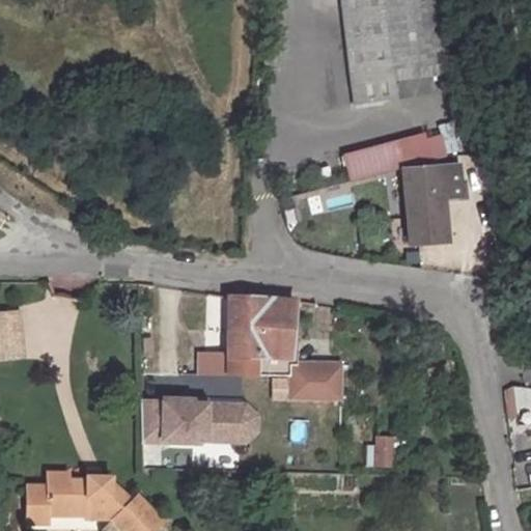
[(395,99),(393,82),(391,65),(382,0),(340,0),(354,104),(395,99)]
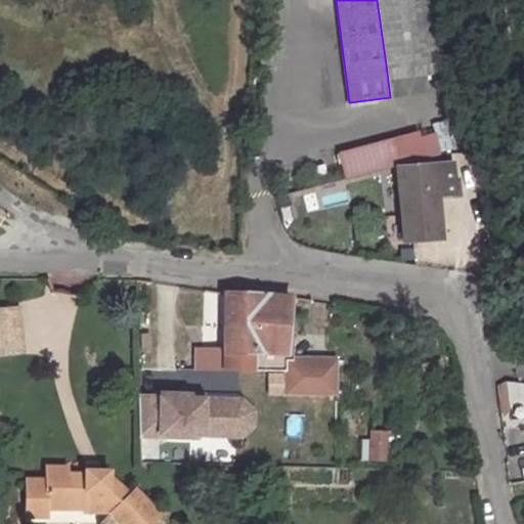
[(435,58),(428,0),(377,0),(386,64),(435,58)]
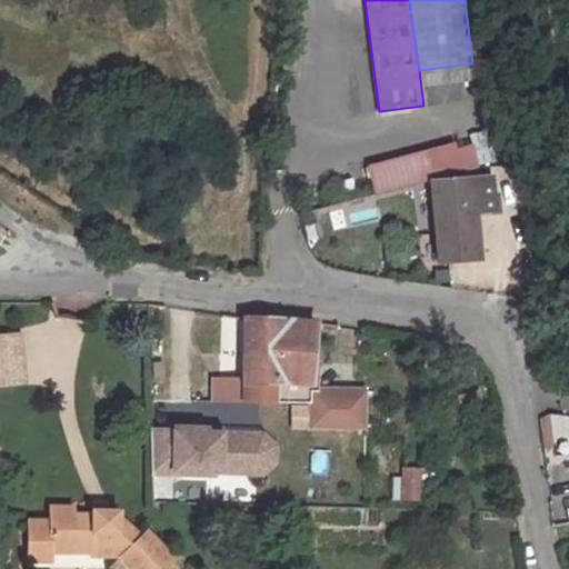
[(475,81),(472,63),(419,70),(421,88),(475,81)]
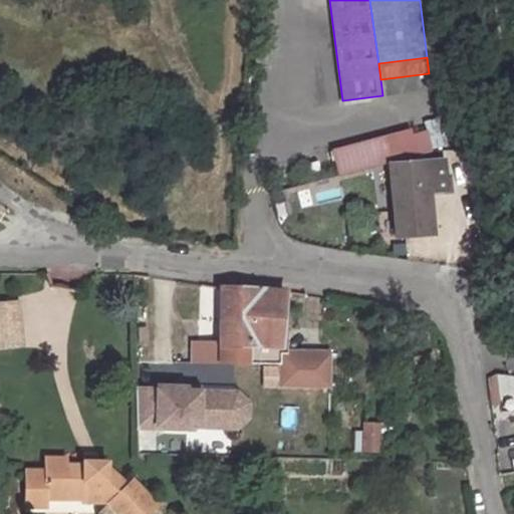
[(388,163),(401,159),(429,151),(425,131),(410,135),(409,129),(329,152),(337,180),(368,169),(388,163)]
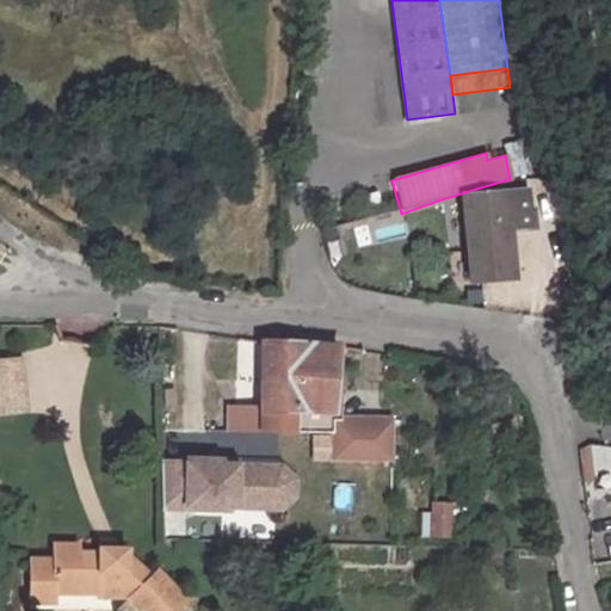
[(528,189),(476,189),(461,193),(464,242),(468,284),(514,281),(510,233),(532,229),(528,189)]
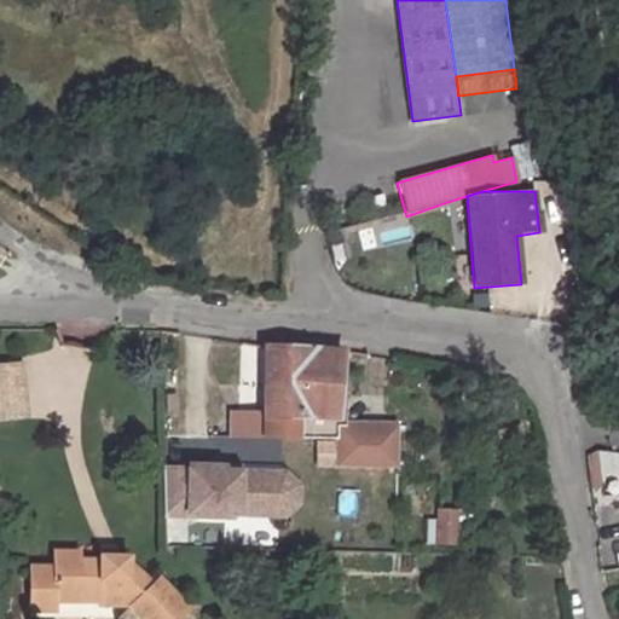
[(458,248),(470,246),(467,196),(444,203),(445,220),(457,221),(458,248)]
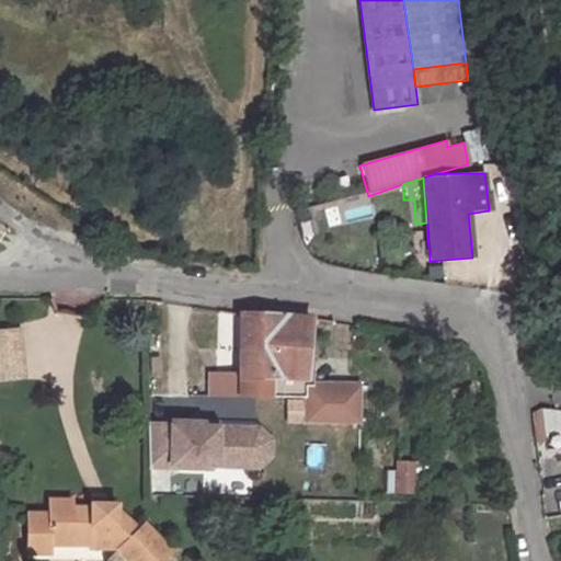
[(273,320),(236,315),(236,376),(236,398),(304,399),(302,423),(357,423),(358,386),(304,389),(309,321),(273,320)]
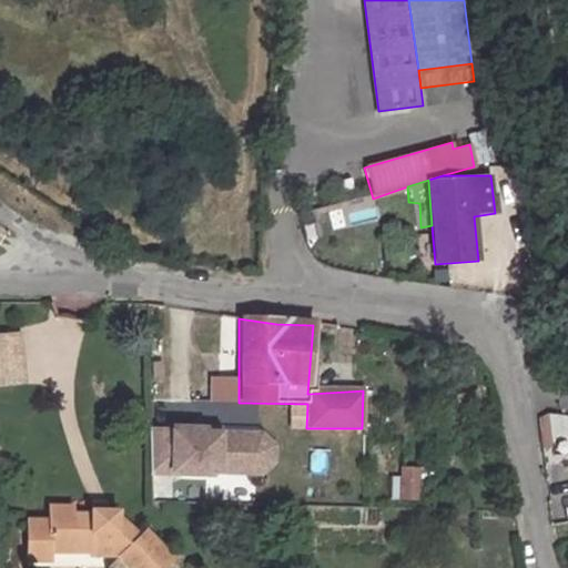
[(16,334),(0,335),(0,386),(20,385),(16,334)]
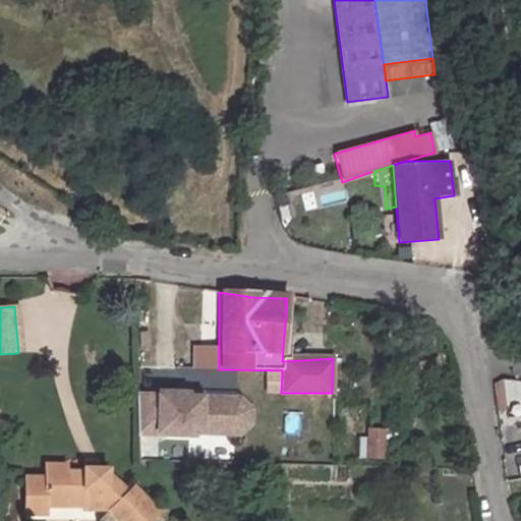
[(193,369),(219,369),(219,349),(193,349),(193,369)]
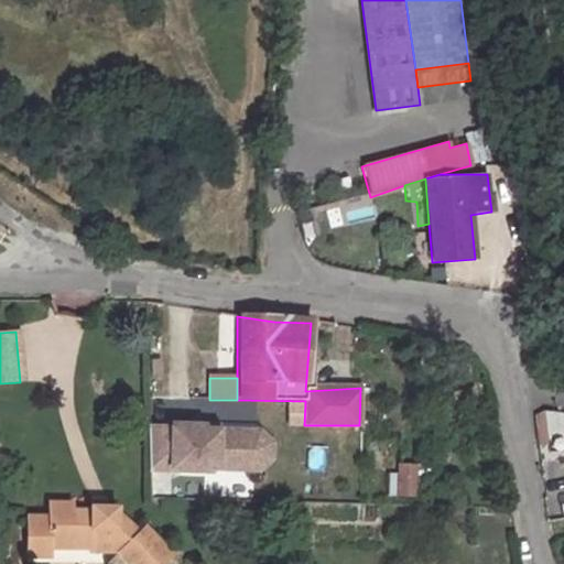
[(550,444),(546,415),(538,415),(540,445),(550,444)]
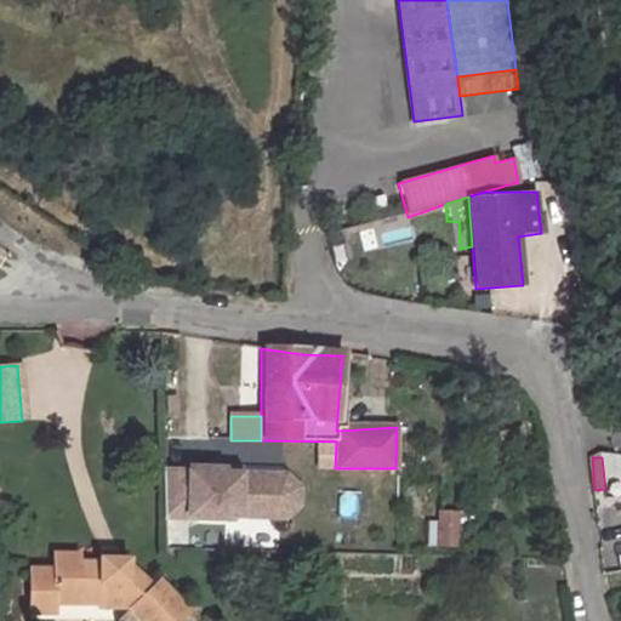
[(189,472),(163,471),(164,517),(231,519),(231,516),(256,517),(256,514),(297,516),(308,505),(308,488),(296,477),(239,474),(223,474),(223,469),(189,468),(189,472)]
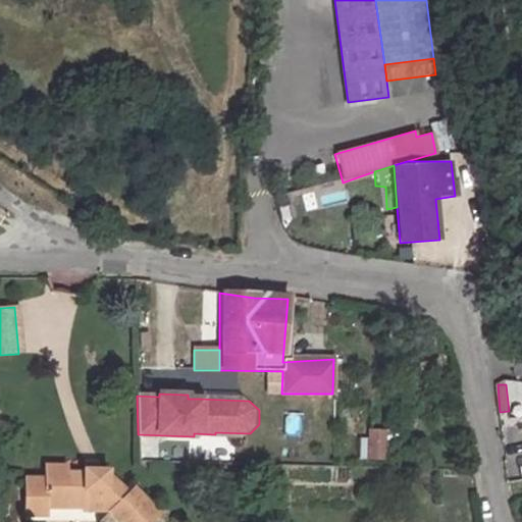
[(215,432),(215,434),(253,435),(264,425),(265,411),(255,401),(249,401),(259,410),(259,424),(250,433),(215,432)]
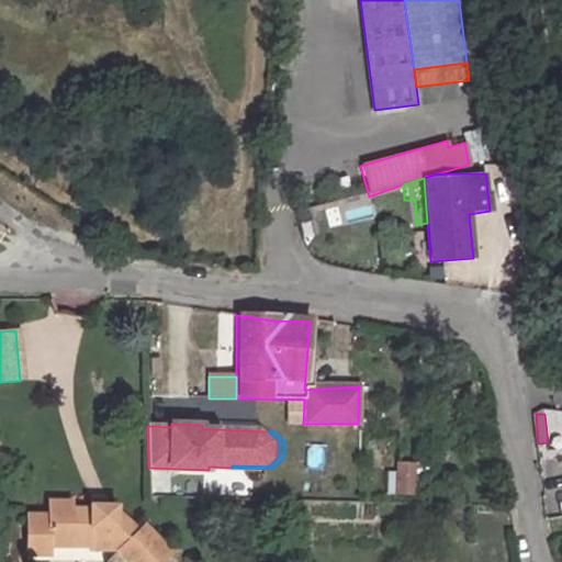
[(395,463),(394,471),(411,472),(411,462),(395,463)]
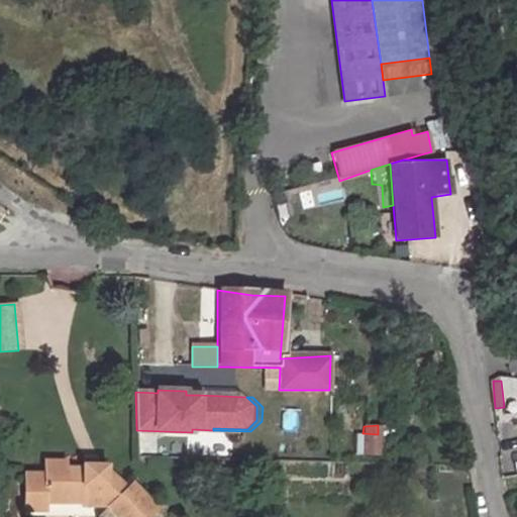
[(378,434),(363,433),(363,455),(377,455),(378,434)]
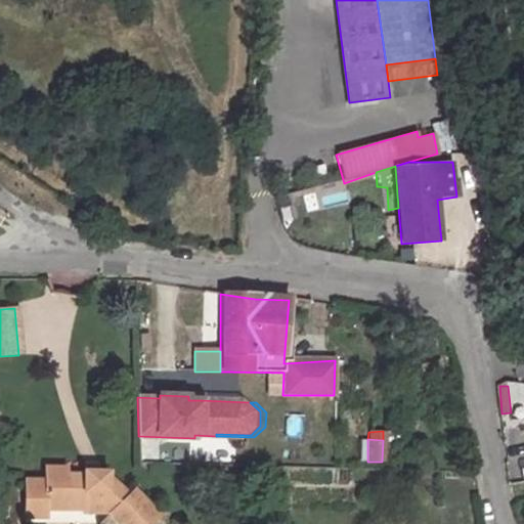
[(108,477),(108,471),(82,471),(82,474),(66,474),(66,469),(45,468),(45,480),(25,480),(25,518),(44,519),(44,512),(83,512),(82,514),(107,515),(117,523),(150,523),(158,518),(160,516),(133,490),(128,494),(108,477)]
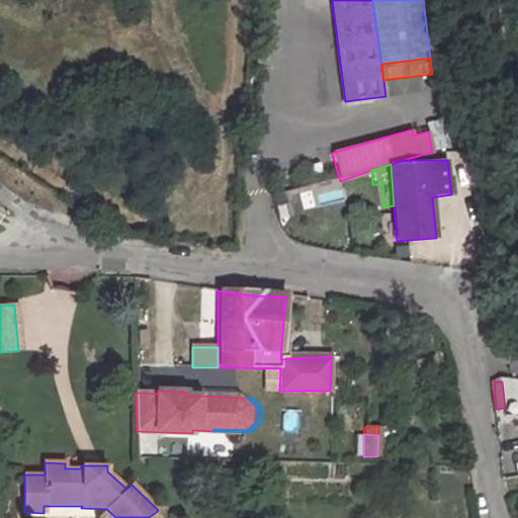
[(115,517),(106,509),(98,517),(115,517)]
